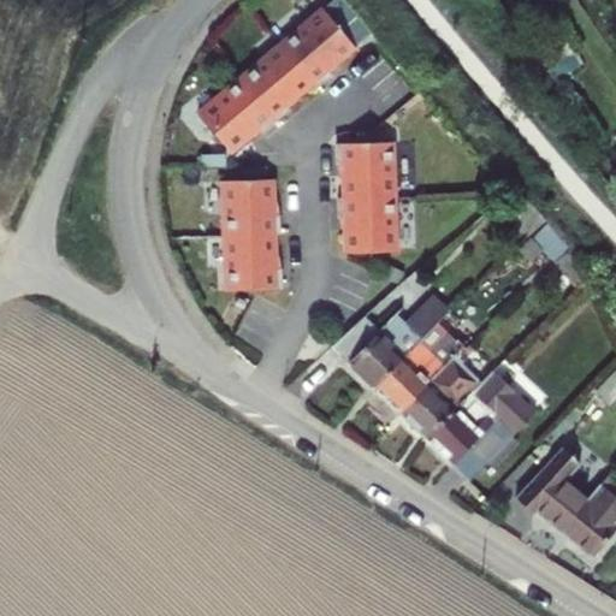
[(359,48),(326,9),(285,45),(318,83),(321,88),(336,76),(332,71),(359,48)]
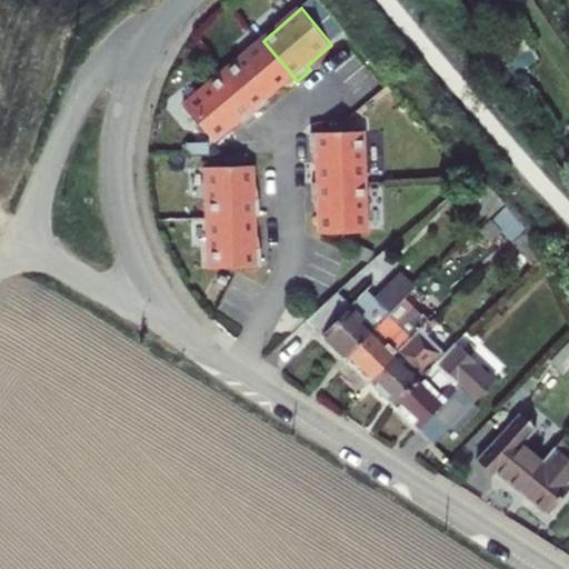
[(293,77),(263,41),(226,72),(260,112),(272,102),(269,98),(293,77)]
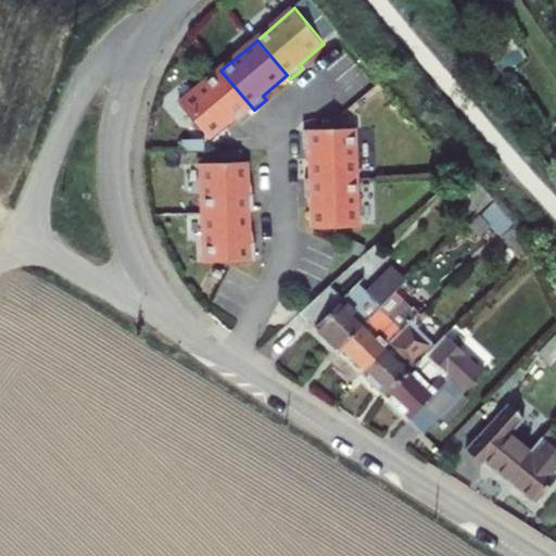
[(240,122),(254,110),(220,71),(182,103),(212,138),(237,117),(240,122)]
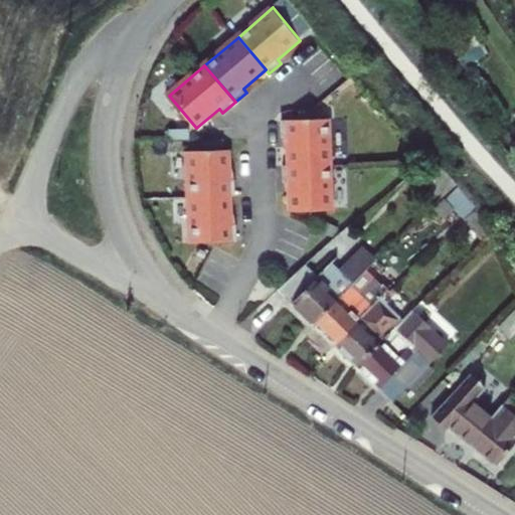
[(333,163),(332,118),(284,119),(285,136),(290,136),(290,165),(333,163)]
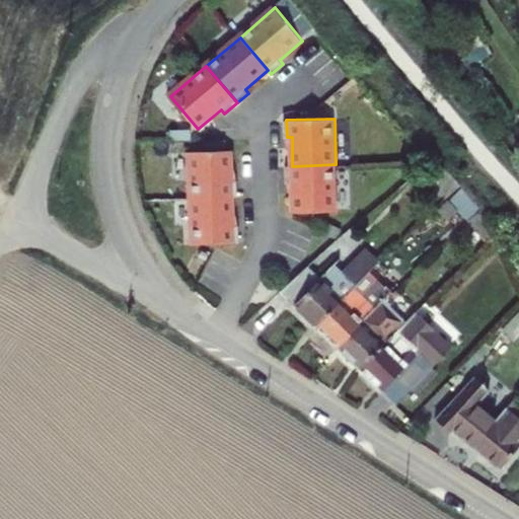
[(413,154),(422,165),(434,157),(424,145),(413,154)]
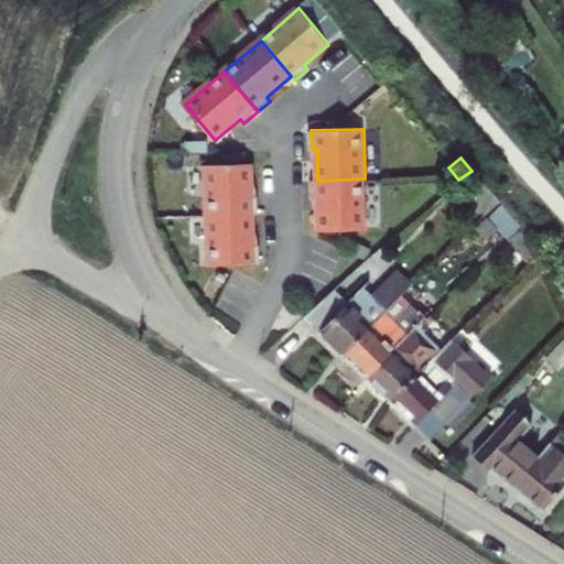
[(256,195),(255,162),(207,164),(209,214),(257,213),(262,213),(261,195),(256,195)]
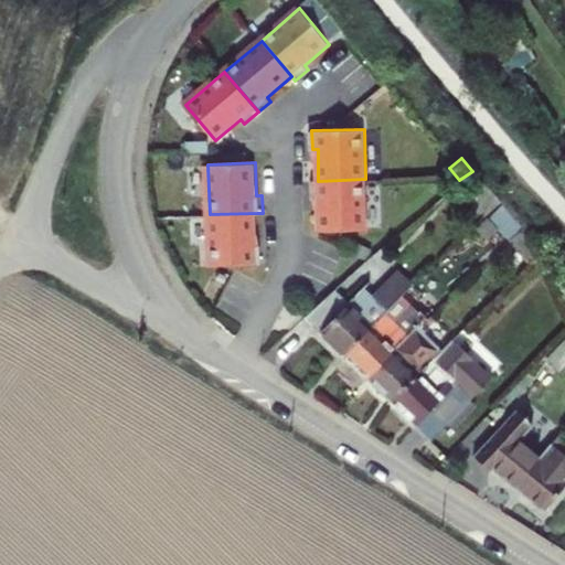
[(472,171),(459,185),(486,216),(501,202),(472,171)]
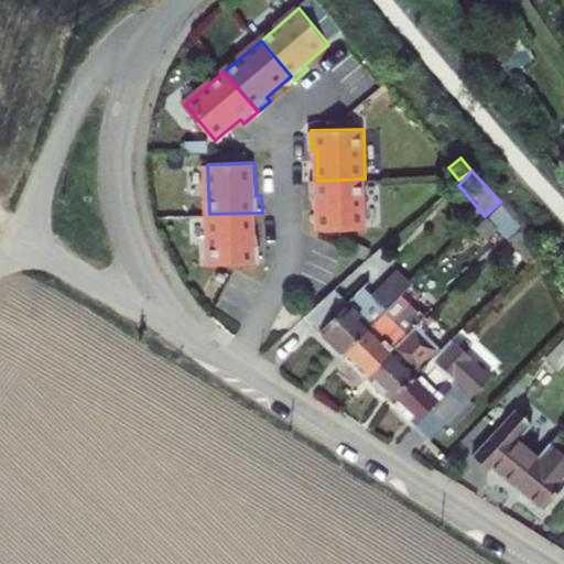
[(366,229),(365,179),(317,181),(312,181),(313,198),(318,198),(320,231),(366,229)]
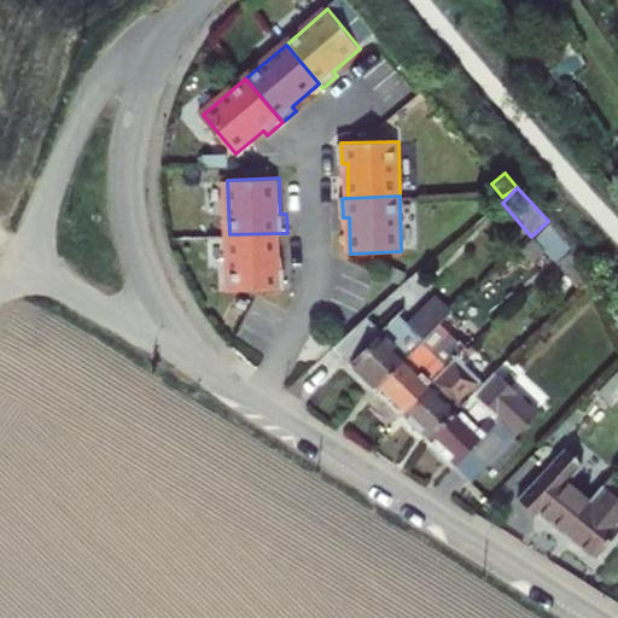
[(531,237),(557,263),(572,249),(548,221),(531,237)]
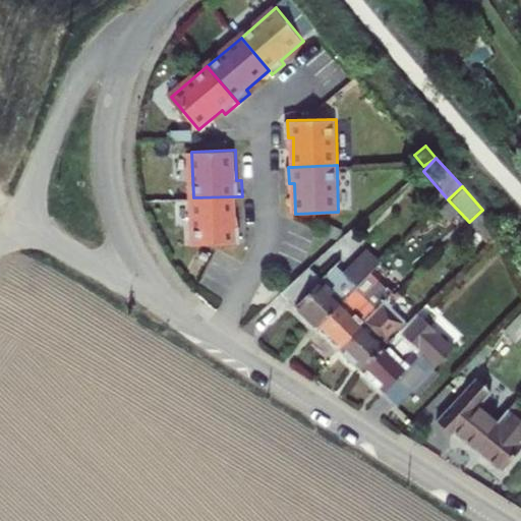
[(238,225),(237,196),(193,197),(194,243),(244,242),(243,225),(238,225)]
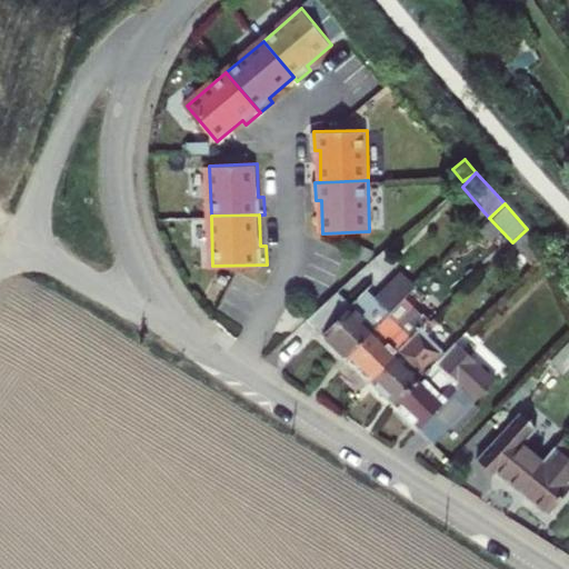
[(533,268),(547,255),(547,252),(527,229),(512,242),(533,268)]
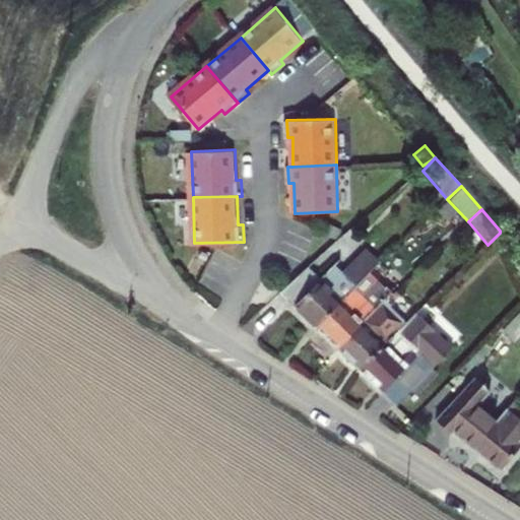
[(311,268),(282,293),(318,328),(372,273),(383,262),(368,248),(360,256),(351,248),(321,278),(311,268)]
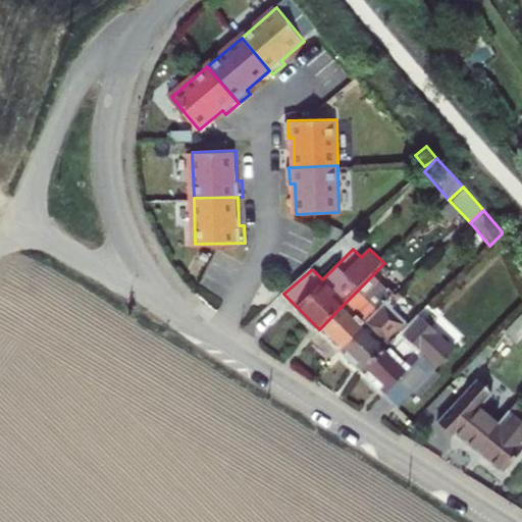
[(341,351),(368,322),(366,320),(392,294),(373,274),(319,329),(341,351)]
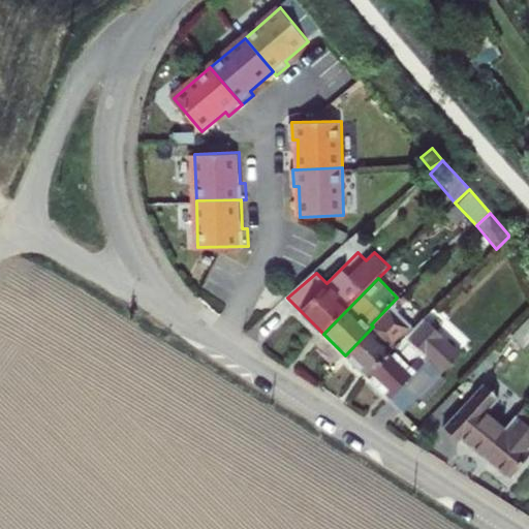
[(366,376),(413,328),(392,307),(373,327),(345,355),(366,376)]
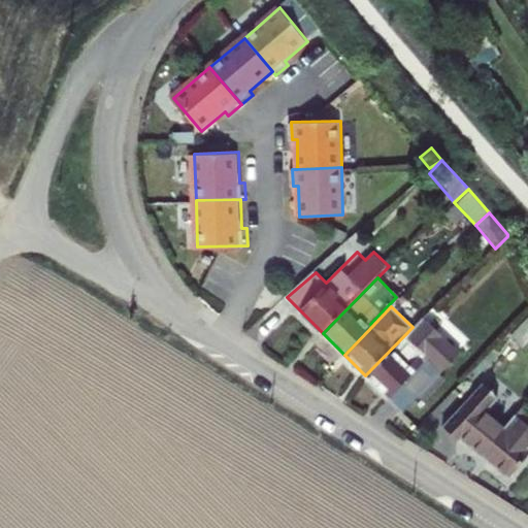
[(388,398),(444,340),(435,331),(422,318),(413,327),(365,375),(388,398)]
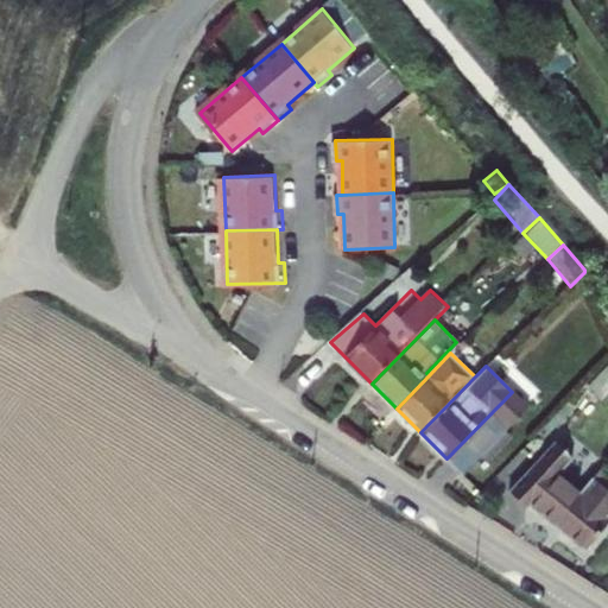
[(607,374),(593,391),(603,401),(607,396),(607,374)]
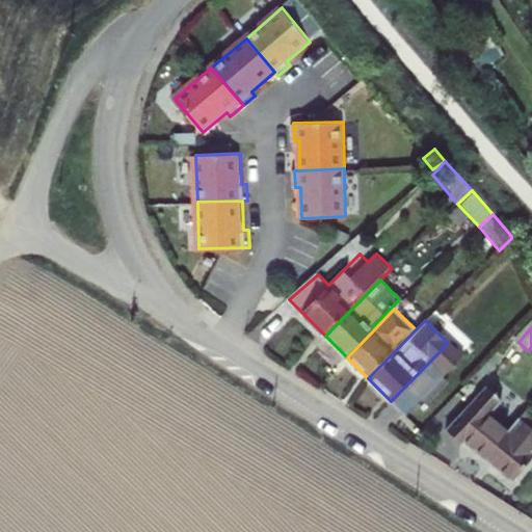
[(462,357),(448,343),(391,401),(406,416),(462,357)]
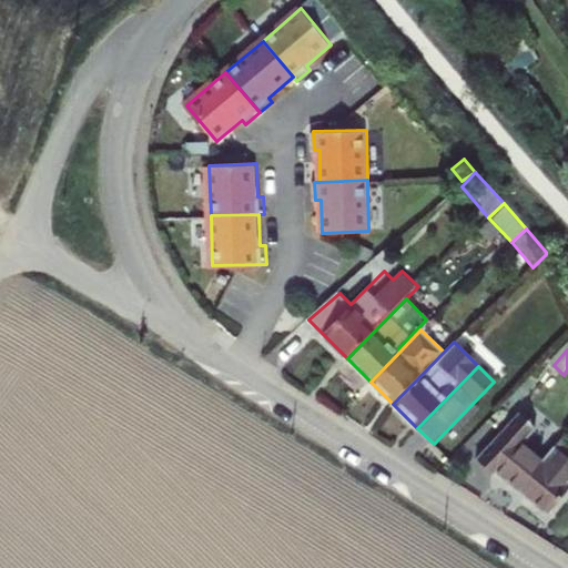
[(567,490),(567,462),(564,458),(567,453),(567,448),(559,442),(541,462),(520,445),(534,429),(517,415),(474,462),(490,476),(494,473),(545,517),(567,490)]
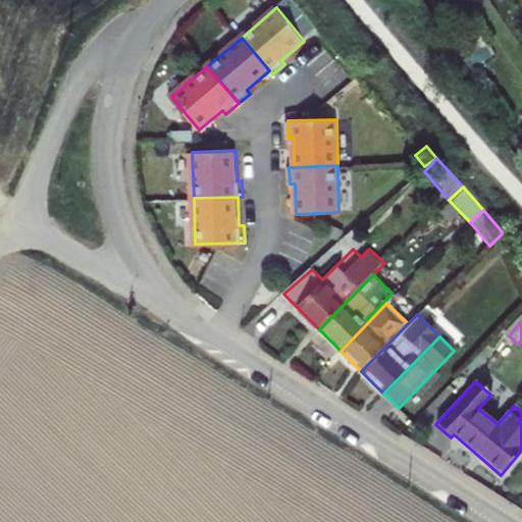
All buildings are outlined.
